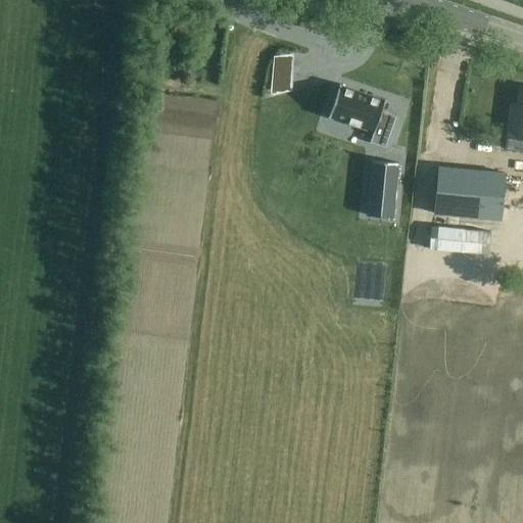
[(339,84),(328,117),(330,119),(330,116),(374,132),(370,142),(385,147),(395,116),(382,111),(386,100),(384,99),(384,100),(340,86),(341,85),(339,84)]
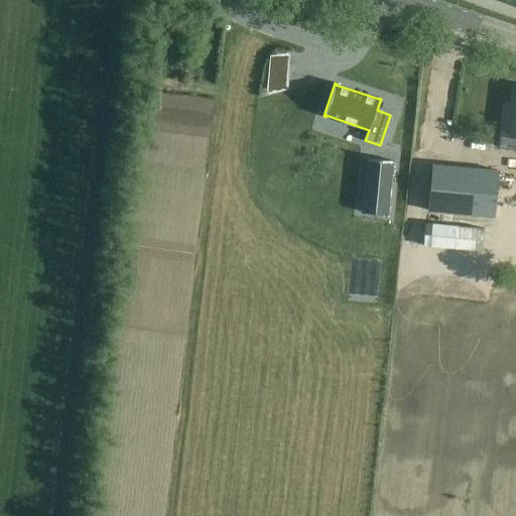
[(504,105),(499,144),(515,146),(515,87),(513,87),(511,106),(504,105)]
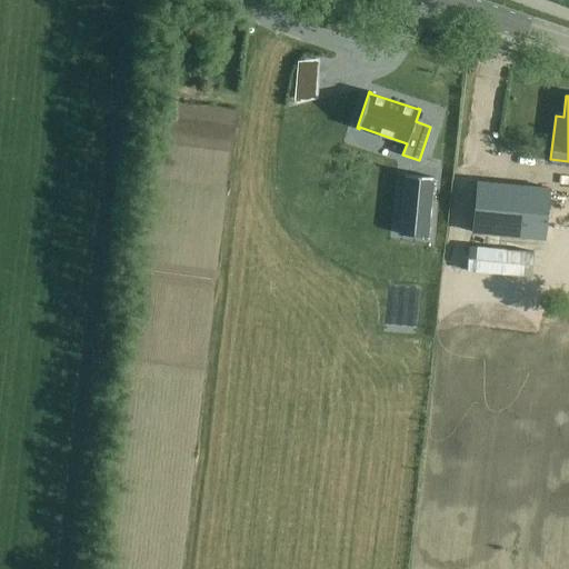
[(406,177),(400,235),(427,237),(432,179),(433,179),(433,178),(405,175),(405,177),(406,177)]
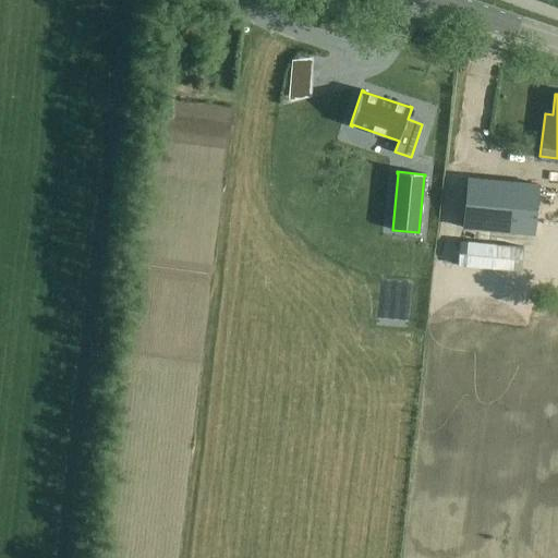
[(466,178),(462,228),(532,235),(531,240),(526,240),(524,261),(532,261),(557,263),(557,226),(535,223),(538,185),(466,178)]
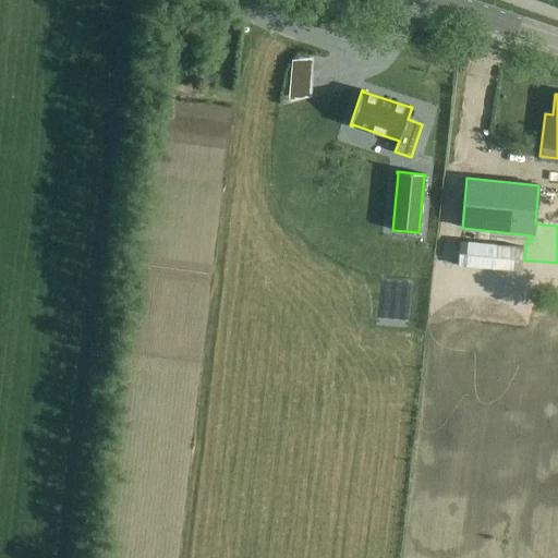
[(460,241),(458,266),(521,271),(523,246),(460,241)]
